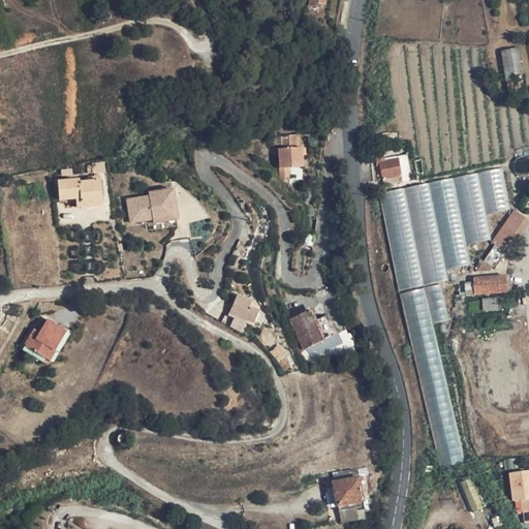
[(503,53),(508,82),(525,80),(520,50),(503,53)]
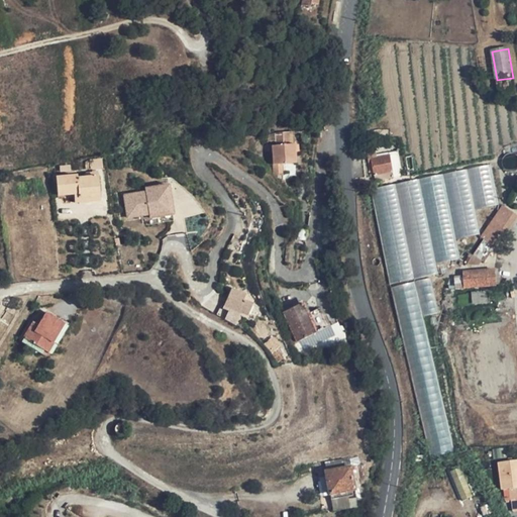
[(514,86),(513,78),(497,80),(498,88),(514,86)]
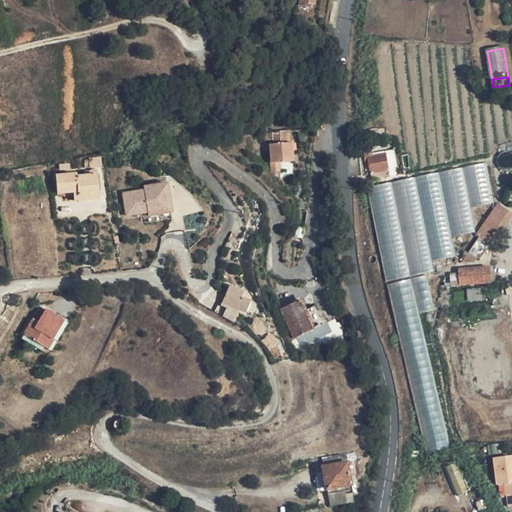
[(292,143),(291,131),(278,131),(280,144),(274,144),(276,163),(299,161),(297,142),(292,143)]
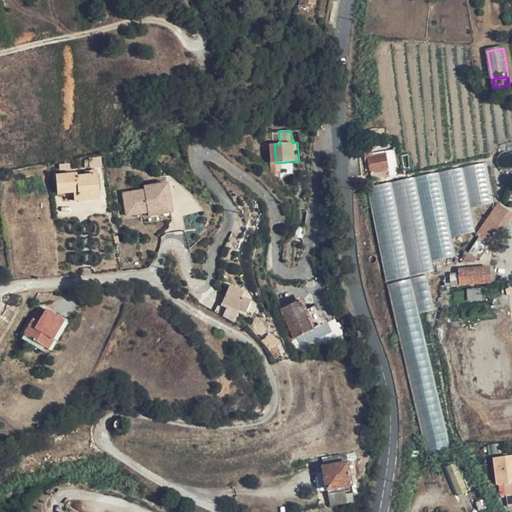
[(384,154),(367,157),(370,173),(387,169),(384,154)]
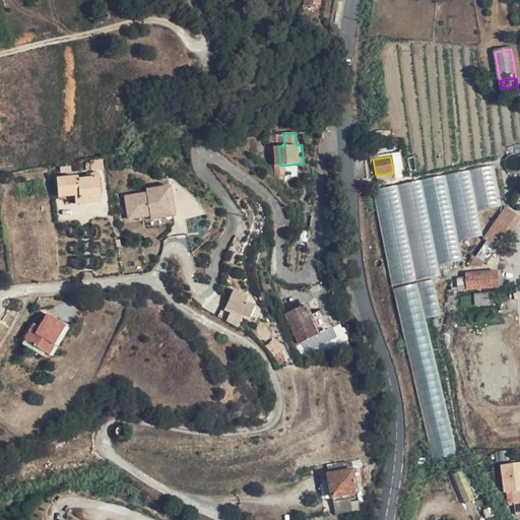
[(455,269),(461,262),(466,255),(496,214),(499,208),(506,187),(500,161),(372,192),(392,284),(455,269)]
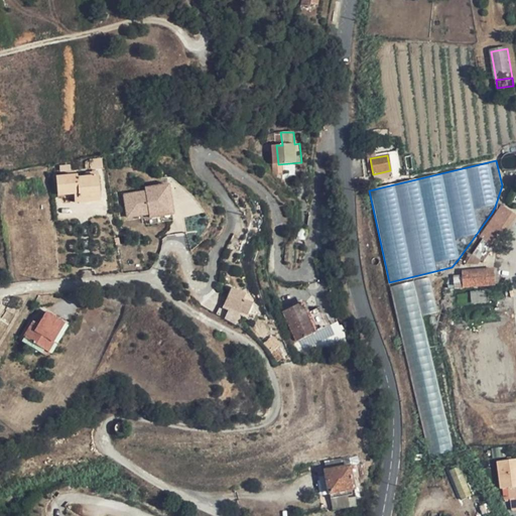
[(77,177),(77,174),(55,175),(56,197),(74,196),(74,203),(99,201),(98,175),(77,177)]
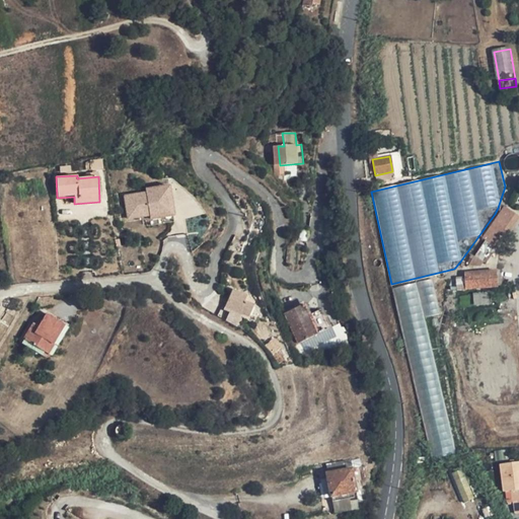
[(146,193),(125,197),(129,219),(150,215),(162,212),(162,210),(172,208),(169,189),(149,193),(148,189),(145,190),(146,193)]
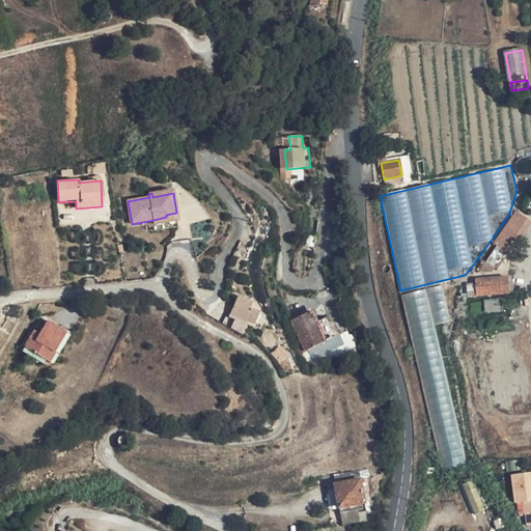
[(178,219),(176,213),(166,215),(166,217),(154,220),(155,223),(178,219)]
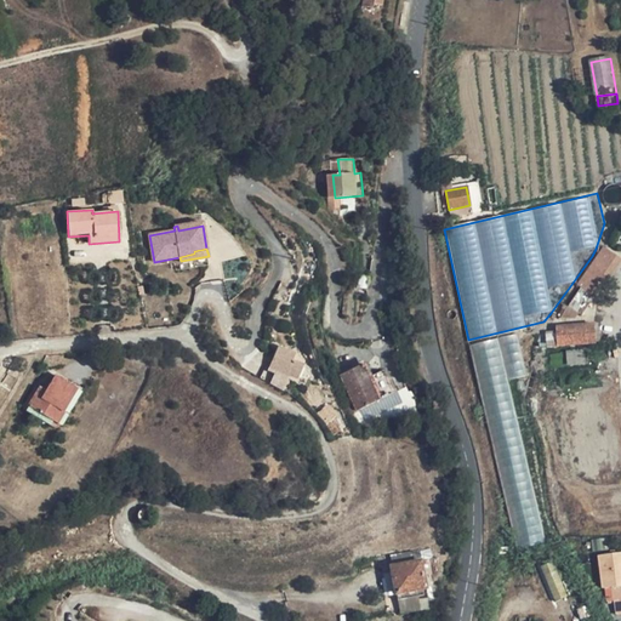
[(604,260),(581,290),(594,298),(605,284),(617,266),(604,260)]
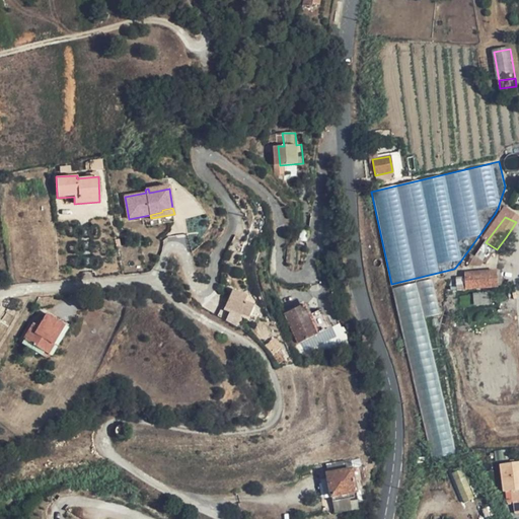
[(488,264),(497,249),(486,242),(475,256),(488,264)]
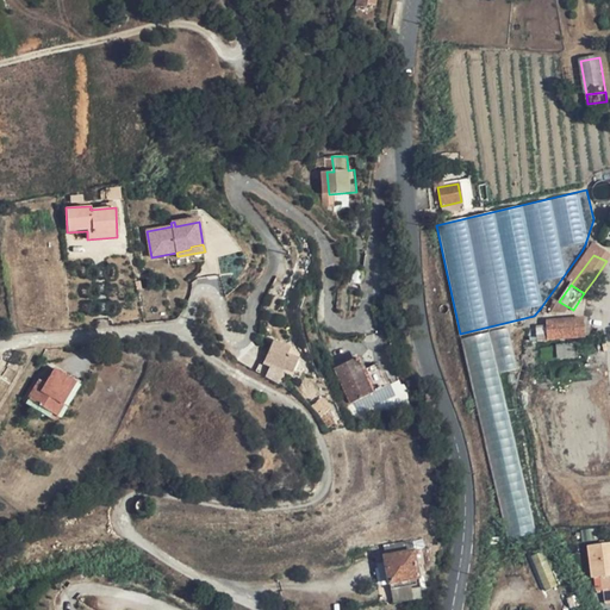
[(580,315),(545,321),(541,328),(537,328),(539,335),(536,342),(584,334),(580,315)]
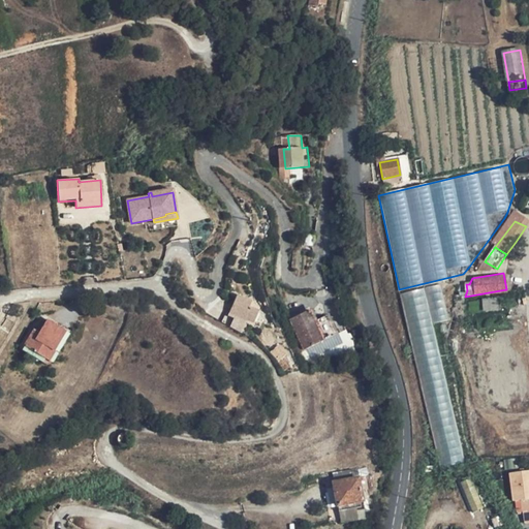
[(401,294),(440,471),(474,463),(462,443),(456,430),(453,421),(454,407),(440,344),(456,303),(449,283),(401,294)]
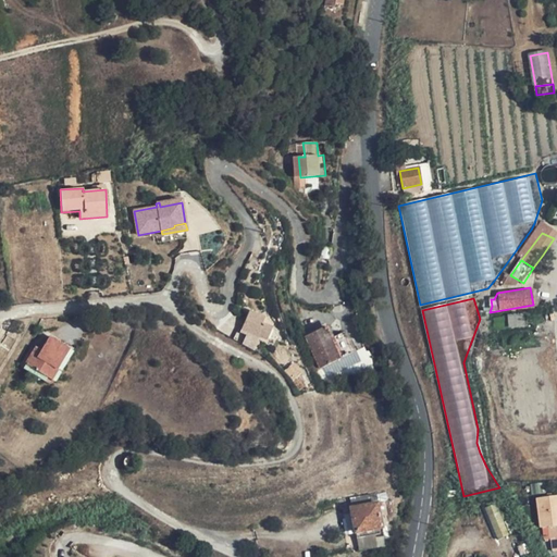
[(263,322),(265,313),(249,309),(240,336),(259,342),(260,336),(269,339),(273,325),(263,322)]
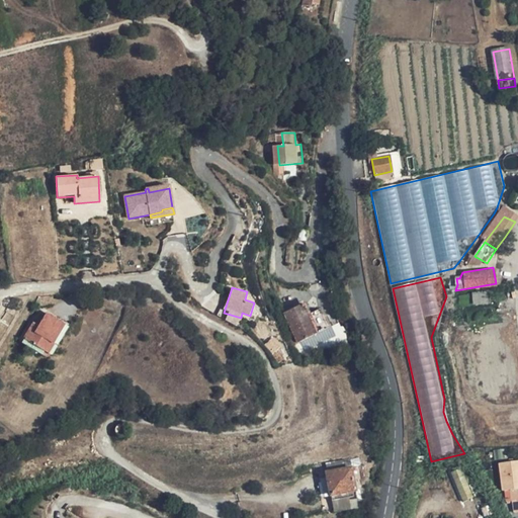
[(297,344),(318,334),(310,316),(306,310),(292,310),(283,314),(297,344)]
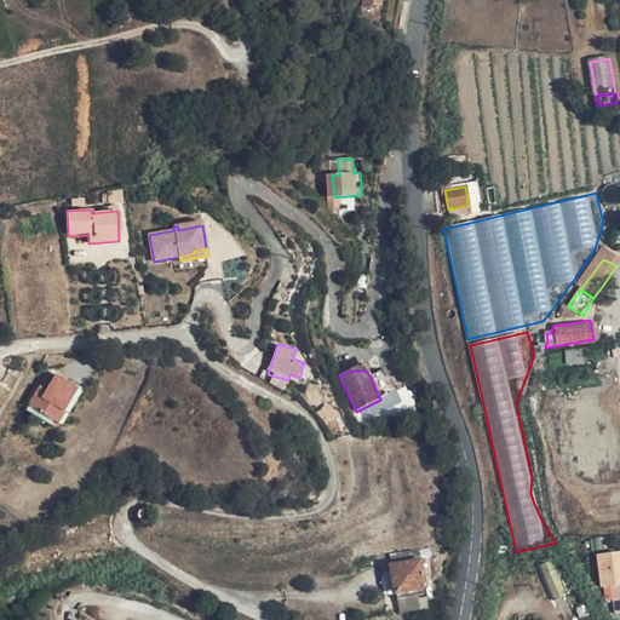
[(383,372),(371,378),(380,400),(392,394),(383,372)]
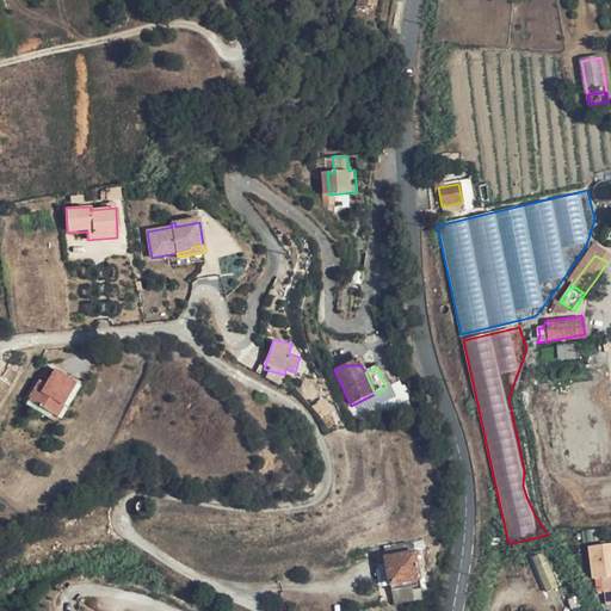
[(57,418),(76,384),(56,370),(48,384),(41,382),(30,400),(57,418)]
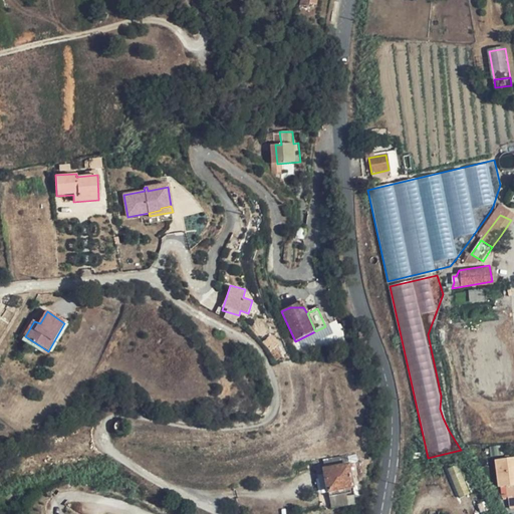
[(334,325),(337,339),(344,337),(340,323),(334,325)]
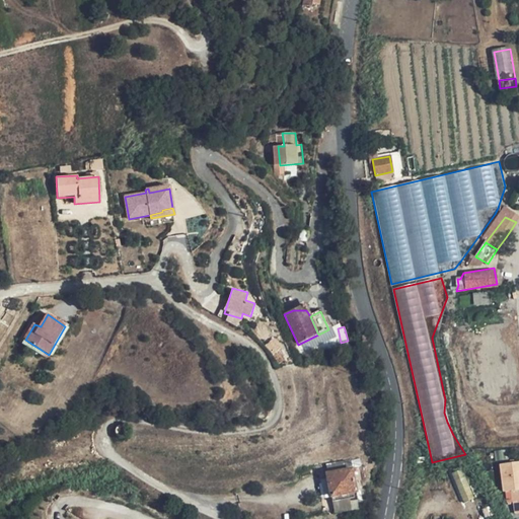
[(336,464),(337,471),(352,468),(350,462),(336,464)]
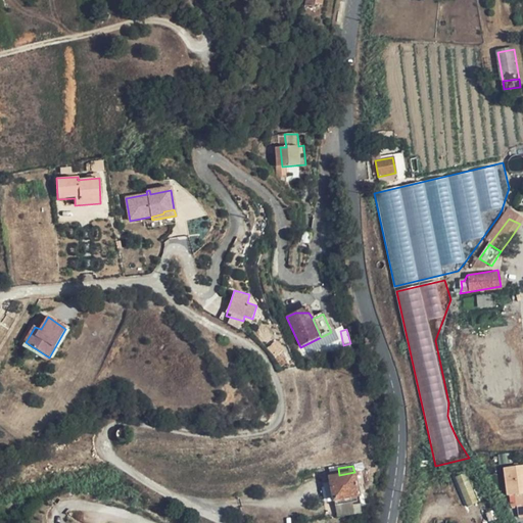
[(517,506),(522,505),(522,466),(505,468),(508,496),(516,496),(517,506)]
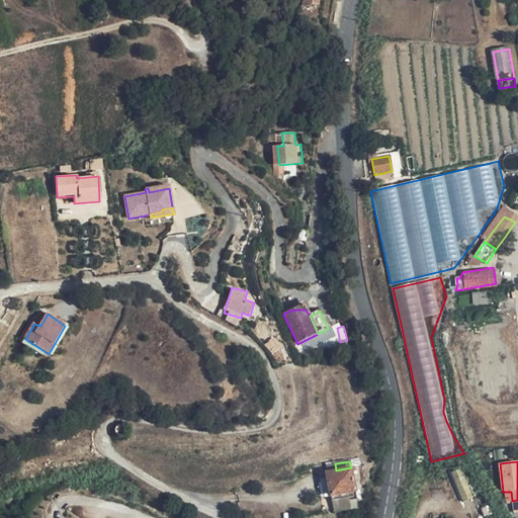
[(352,467),(351,467),(336,470),(326,472),(331,497),(358,493),(352,467)]
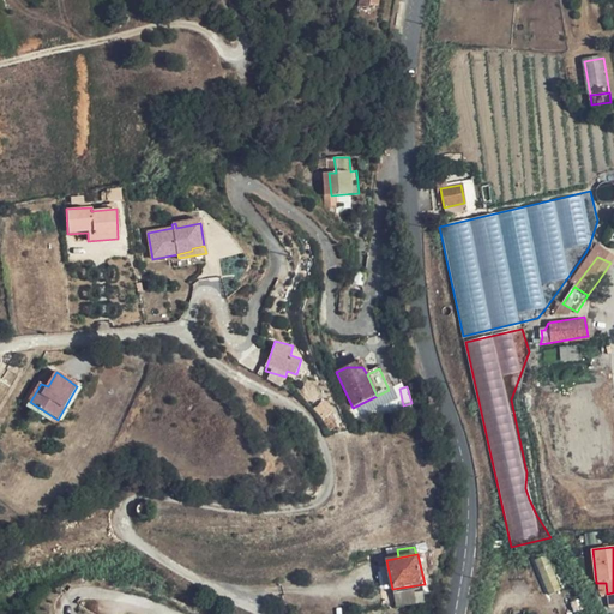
[(540,560),(549,593),(560,590),(552,558),(540,560)]
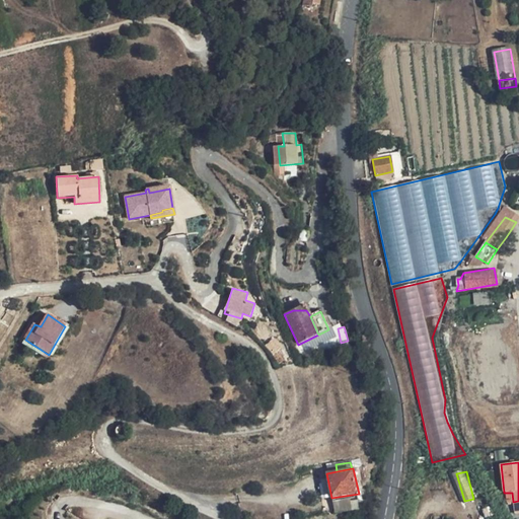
[(335,502),(337,510),(337,514),(360,510),(357,499),(335,502)]
